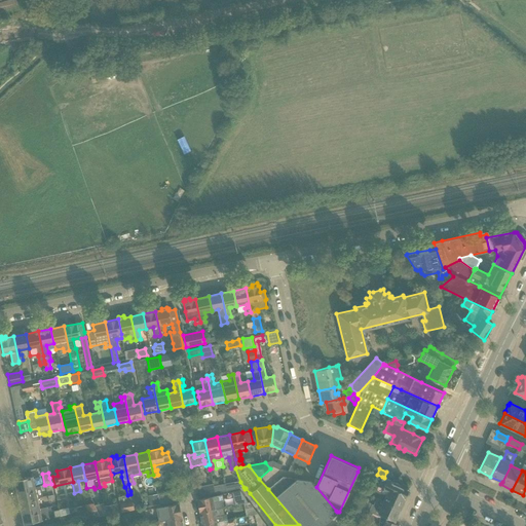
[(14,480),(16,491),(35,487),(33,476),(14,480)]
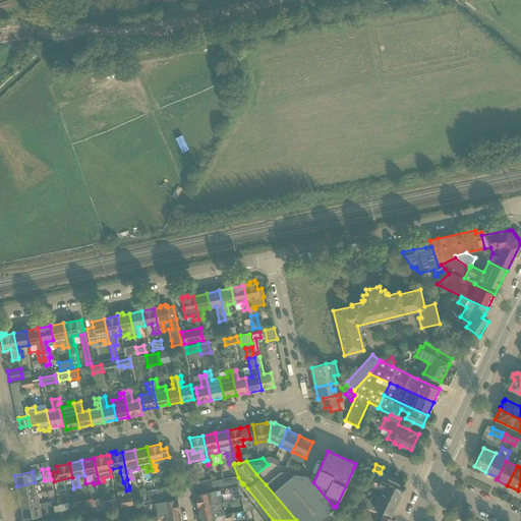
[(281,472),(276,477),(282,484),(294,474),(281,472)]
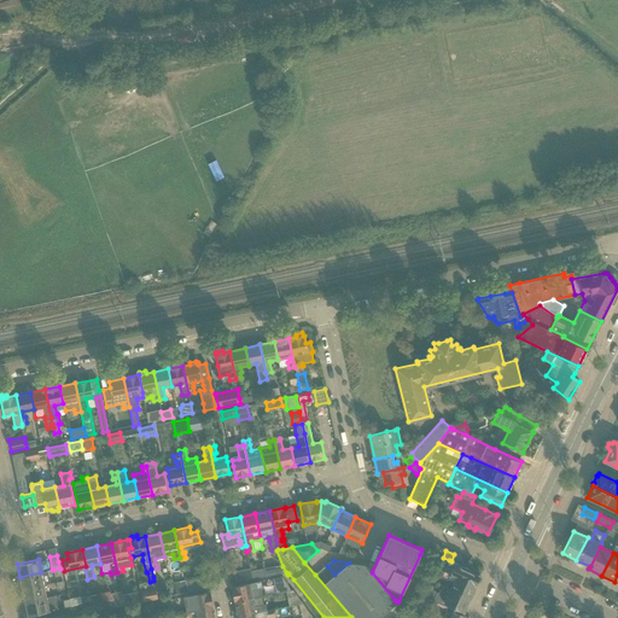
[(449,560),(444,571),(476,586),(481,575),(479,573),(481,572),(479,572),(479,571),(472,567),(471,570),(452,561),(449,560)]
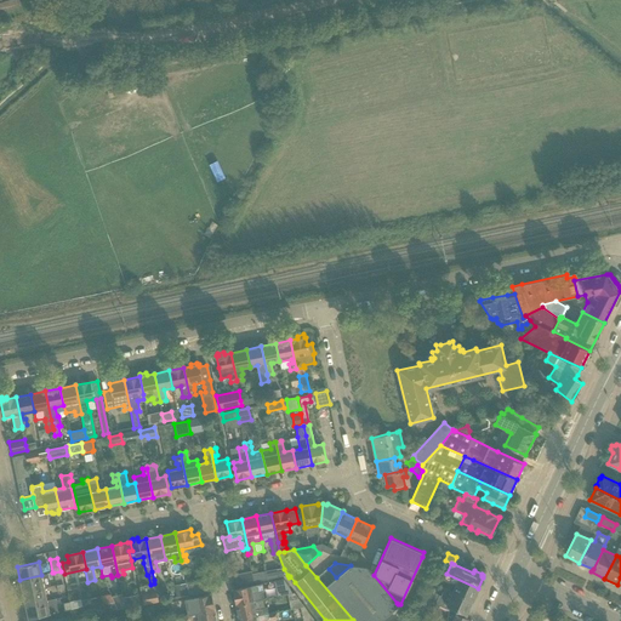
[(331,582),(325,587),(353,620),(381,620),(399,607),(399,605),(398,604),(397,603),(374,575),(368,568),(351,565),(336,577),(331,582)]
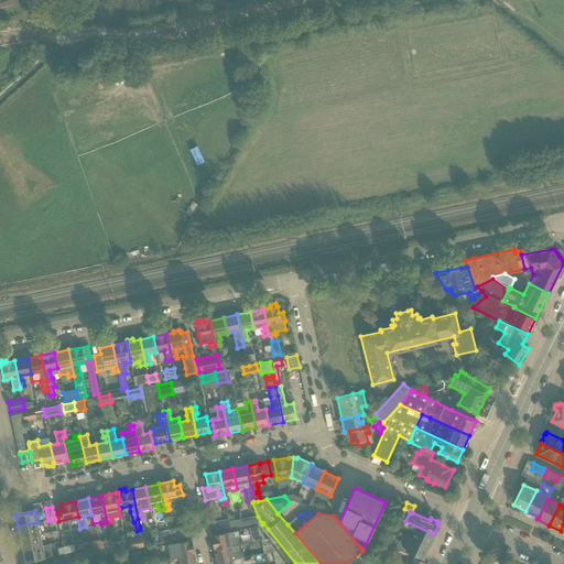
[(258,517),(238,520),(239,527),(261,522),(258,517)]
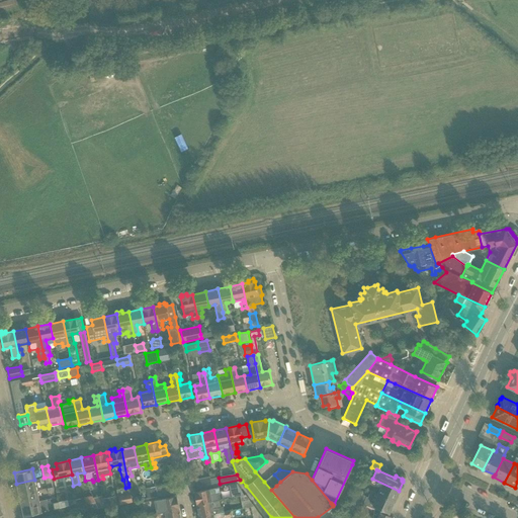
[(274,475),(269,478),(276,486),(280,482),(274,475)]
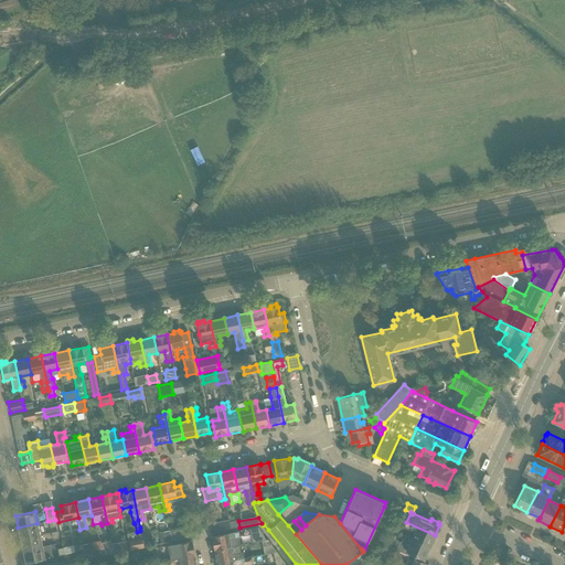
[(228,520),(213,523),(215,533),(230,530),(228,522),(228,520)]
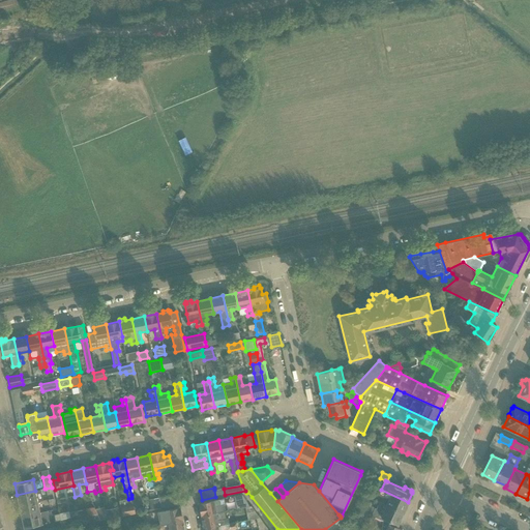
[(221,489),(214,490),(215,497),(218,496),(225,495),(224,489),(223,488),(221,489)]
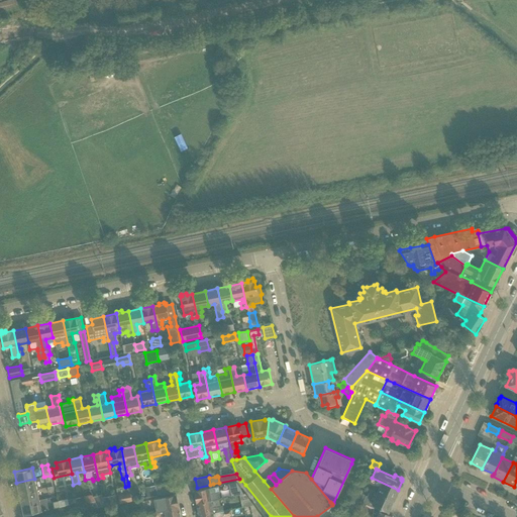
[(269,477),(264,481),(271,489),(276,485),(269,477)]
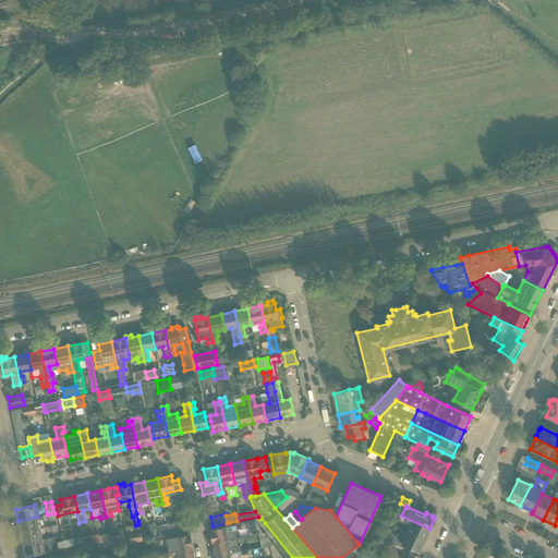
[(400,528),(400,529),(424,540),(429,529),(401,516),(399,521),(409,525),(407,531),(400,528)]
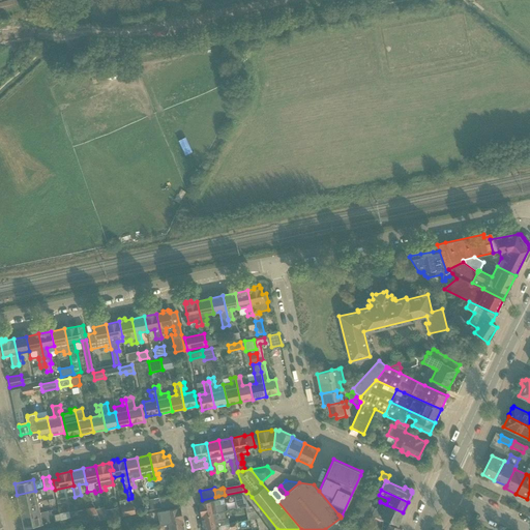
[(17,495),(19,506),(38,502),(35,491),(17,495)]
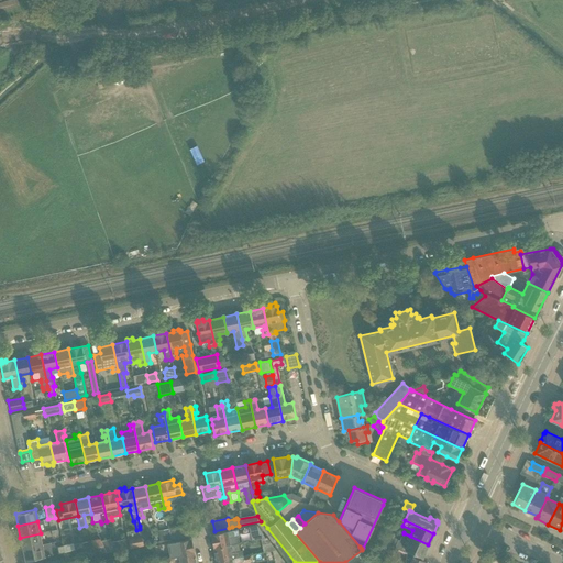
[(191,536),(189,525),(169,529),(172,540),(191,536)]
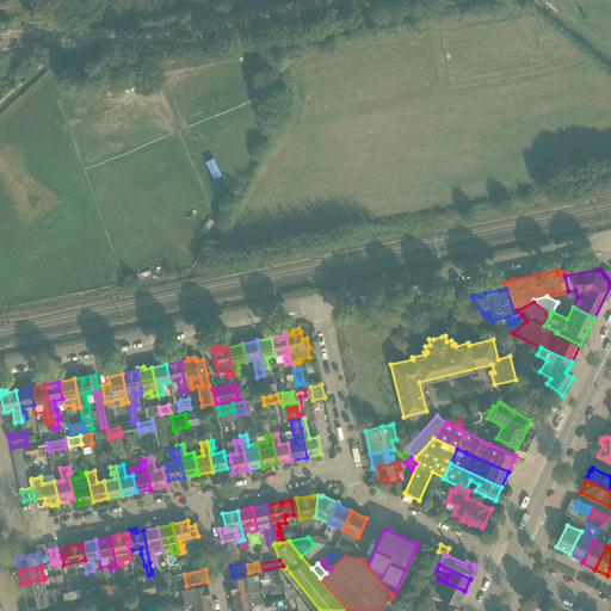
[(279,571),(270,572),(273,587),(283,585),(288,584),(279,571)]
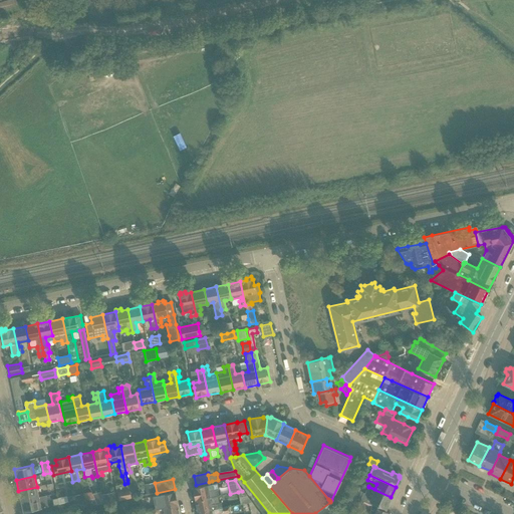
[(124,484),(115,486),(116,487),(119,501),(131,499),(131,498),(127,484),(127,483),(124,484)]
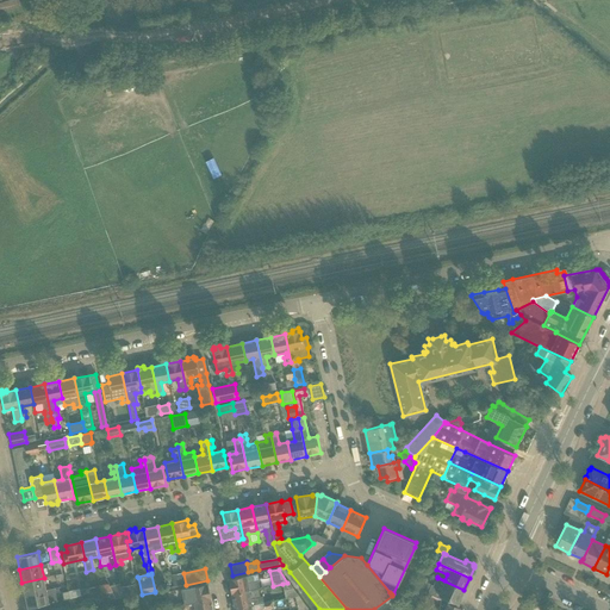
[(229,579),(231,595),(255,590),(253,580),(259,579),(257,573),(229,579)]
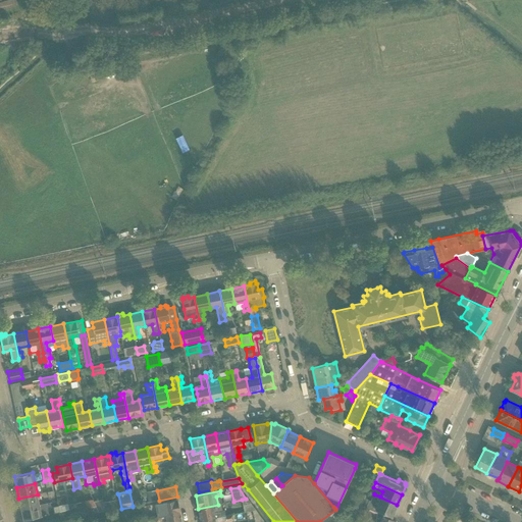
[(156,493),(147,494),(149,503),(158,501),(156,493)]
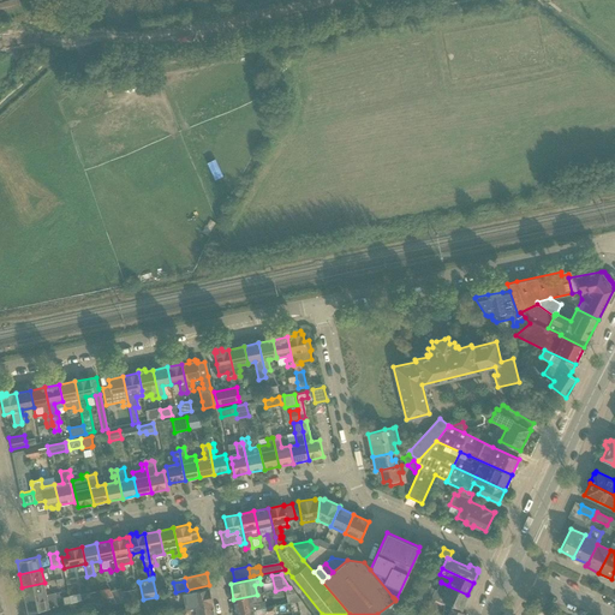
[(22,587),(24,599),(47,595),(45,583),(22,587)]
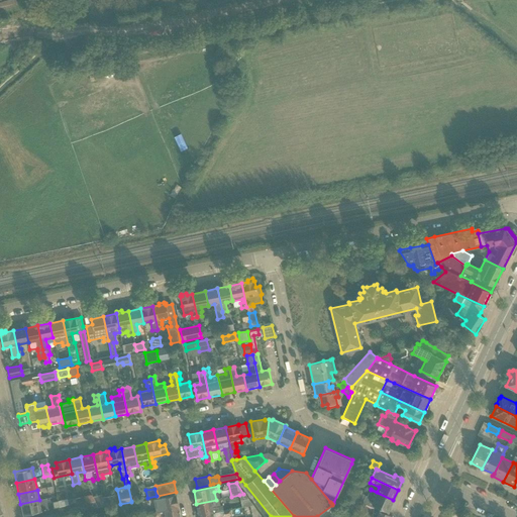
[(393,500),(371,490),(368,496),(359,493),(352,499),(374,508),(375,506),(388,512),(393,500)]
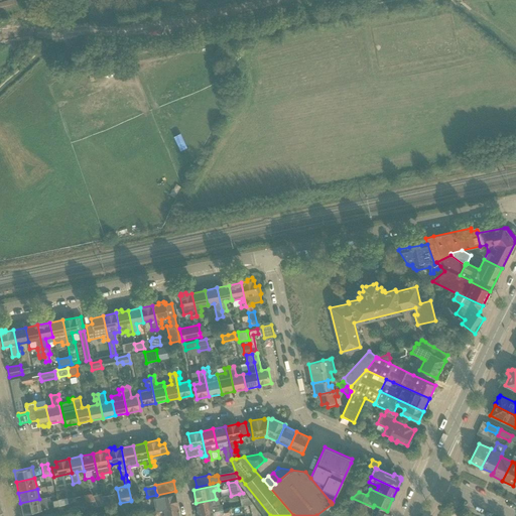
[(93,496),(95,500),(97,507),(104,506),(102,497),(101,494),(93,496)]
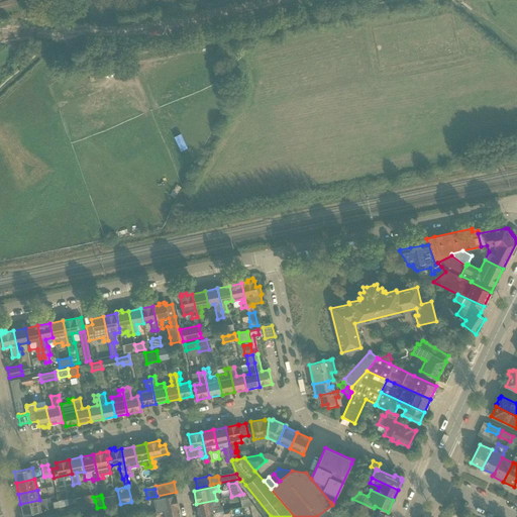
[(103,498),(102,498),(104,507),(116,504),(114,495),(103,498)]
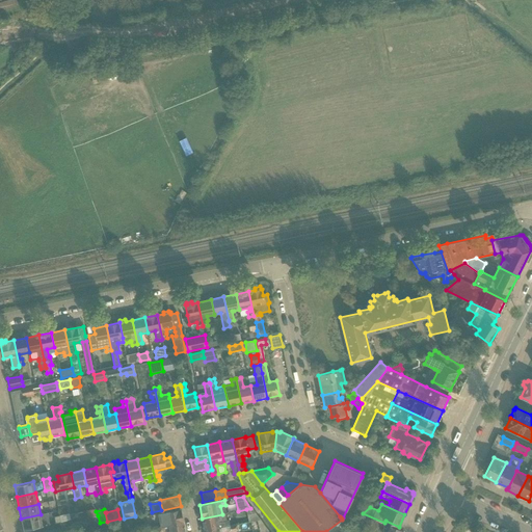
[(166,512),(158,513),(161,527),(184,522),(181,509),(170,511),(166,512)]
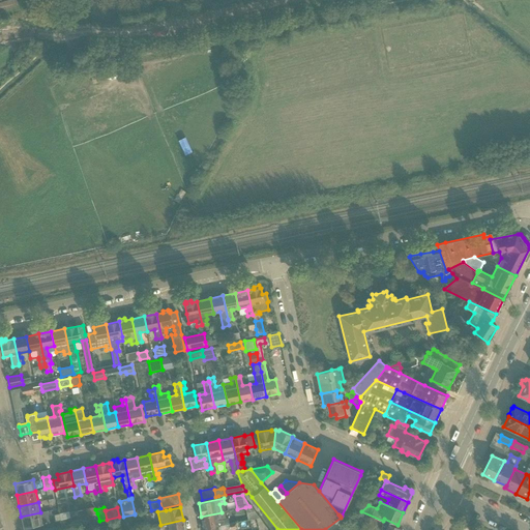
[(68,511),(60,513),(61,520),(70,518),(69,513),(68,511)]
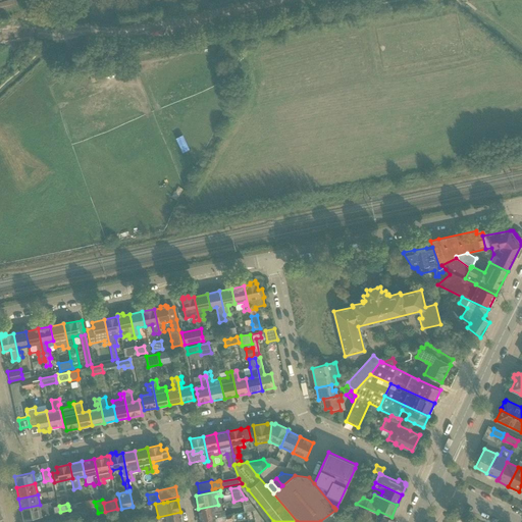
[(218,505),(198,509),(201,521),(225,516),(224,511),(222,511),(221,504),(218,505)]
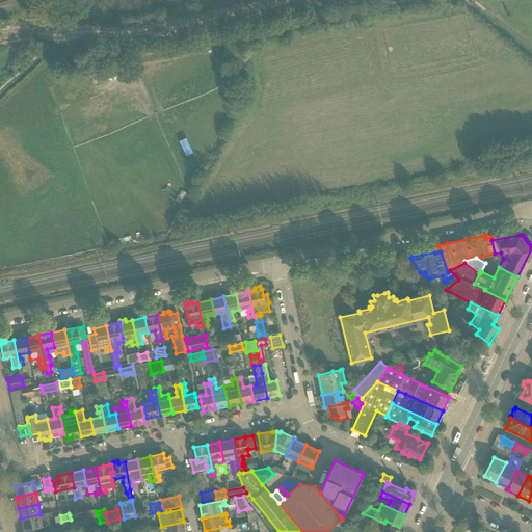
[(41,514),(21,519),(24,530),(44,526),(44,525),(43,525),(41,514)]
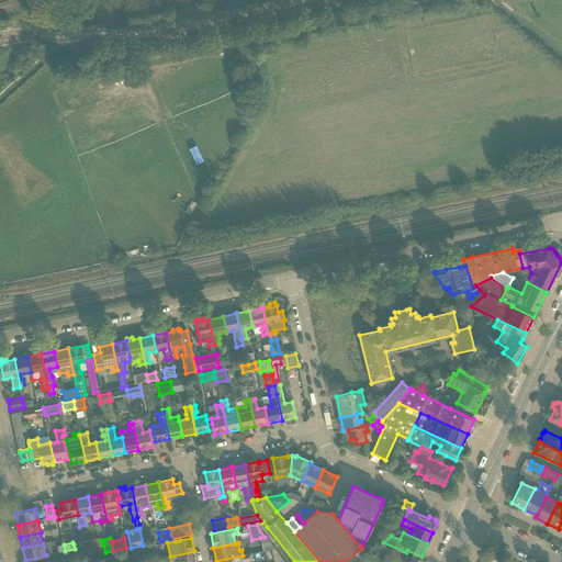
[(83,549),(91,558),(97,553),(97,552),(89,544),(83,549)]
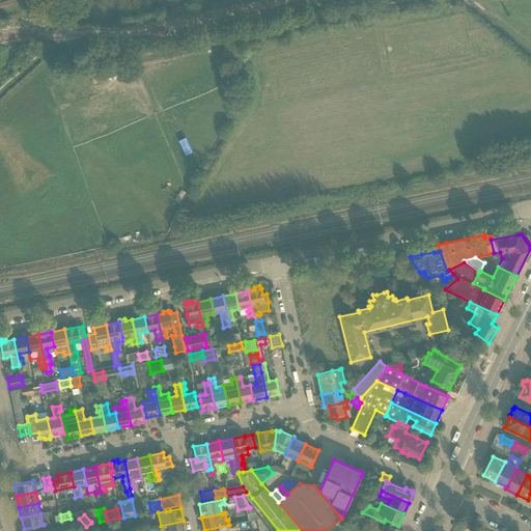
[(98,514),(87,516),(91,522),(91,523),(92,524),(92,523),(100,522),(98,514)]
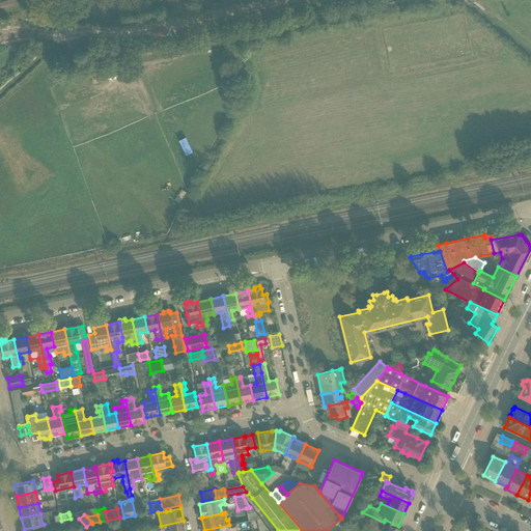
[(169,527),(169,530),(185,530),(184,521),(161,526),(158,527),(159,530),(165,530),(165,528),(169,527)]
